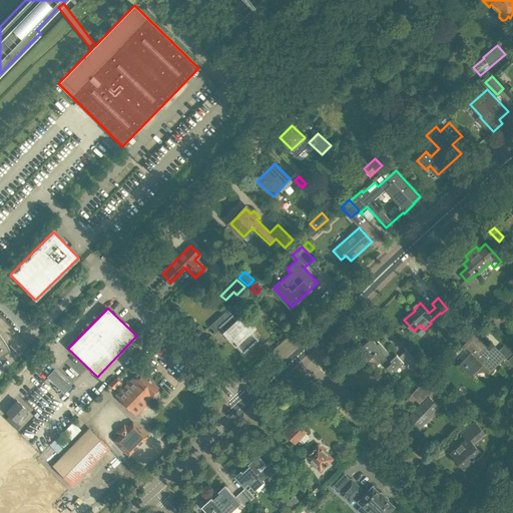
[(231,318),(226,313),(228,311),(211,326),(217,332),(221,327),(239,347),(244,343),(248,348),(258,339),(250,332),(252,331),(249,328),(253,325),(244,315),(238,321),(233,316),(231,318)]
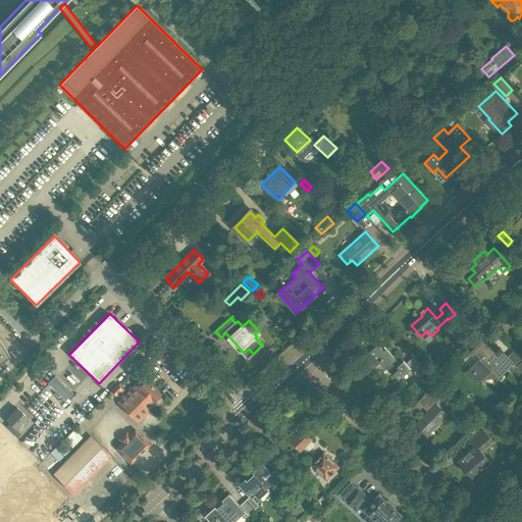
[(497,351),(483,338),(470,353),(473,356),(477,351),(482,356),(467,371),(480,383),(490,372),(489,371),(490,369),(500,377),(498,379),(499,380),(515,363),(503,352),(499,357),(499,356),(497,358),(493,355),(496,353),(494,353),(497,351)]
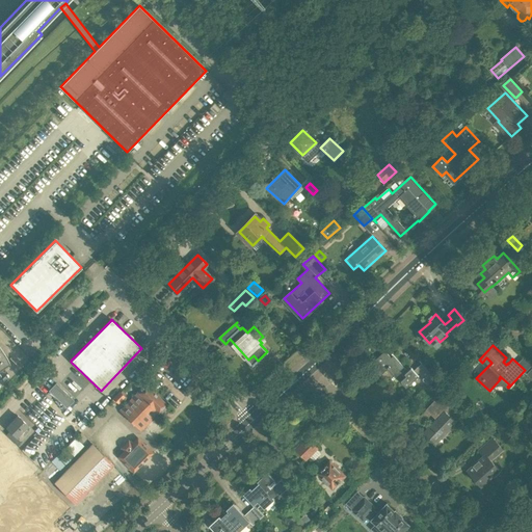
[(0,367),(9,362),(7,357),(6,355),(4,352),(2,349),(1,347),(0,346),(0,367)]
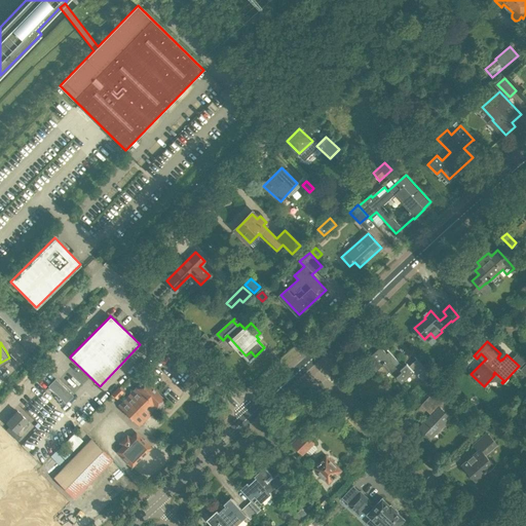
[(387,353),(381,347),(366,360),(376,371),(385,364),(400,381),(412,370),(407,364),(405,366),(404,364),(401,365),(389,351),(387,353)]
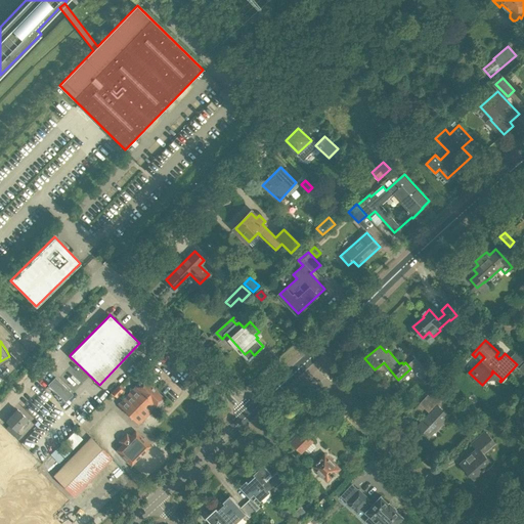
[(422,380),(430,373),(416,358),(409,363),(419,373),(417,375),(422,380)]
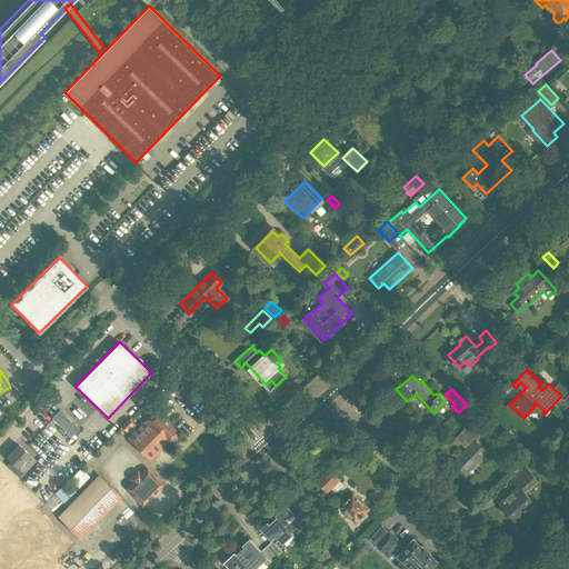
[(71,436),(79,428),(60,409),(52,417),(71,436)]
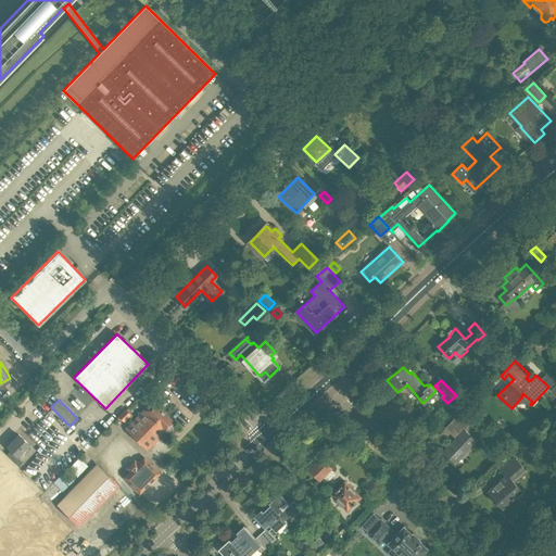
[(169,430),(174,426),(173,425),(175,421),(152,401),(126,428),(148,450),(168,429),(169,430)]
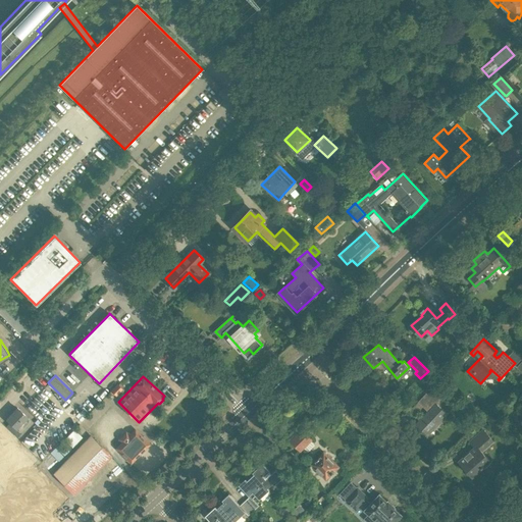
[(116,395),(122,388),(117,383),(111,390),(116,395)]
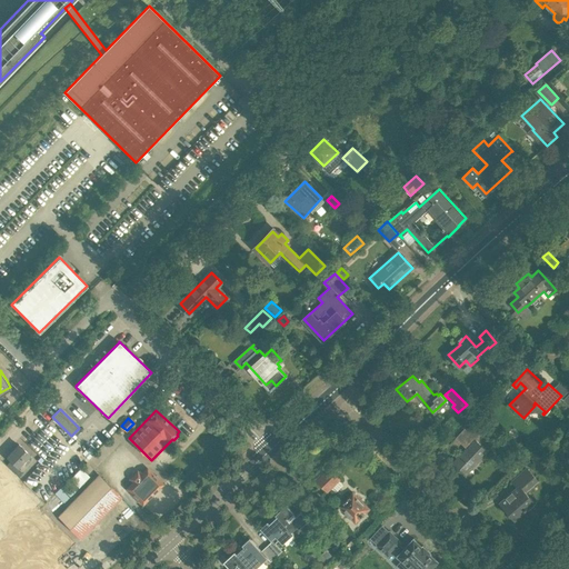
[(467,473),(488,451),(477,440),(480,436),(469,425),(457,438),(469,449),(462,456),(461,455),(455,462),(467,473)]
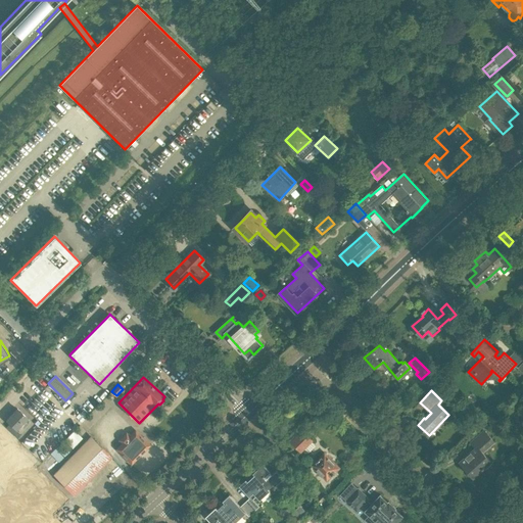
[(18,438),(21,434),(19,432),(30,421),(28,419),(28,418),(17,409),(7,420),(10,423),(6,427),(18,438)]
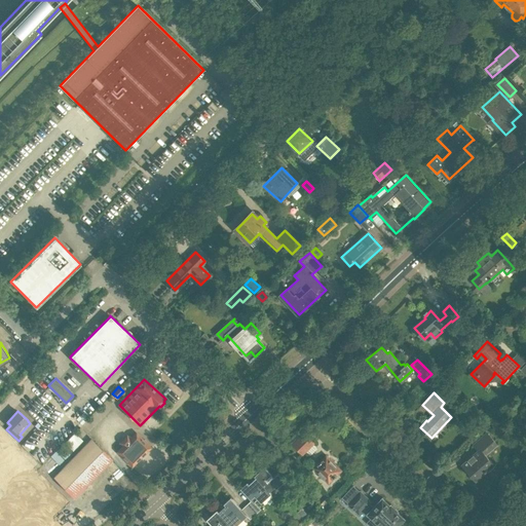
[(79,426),(74,433),(80,439),(85,434),(79,426)]
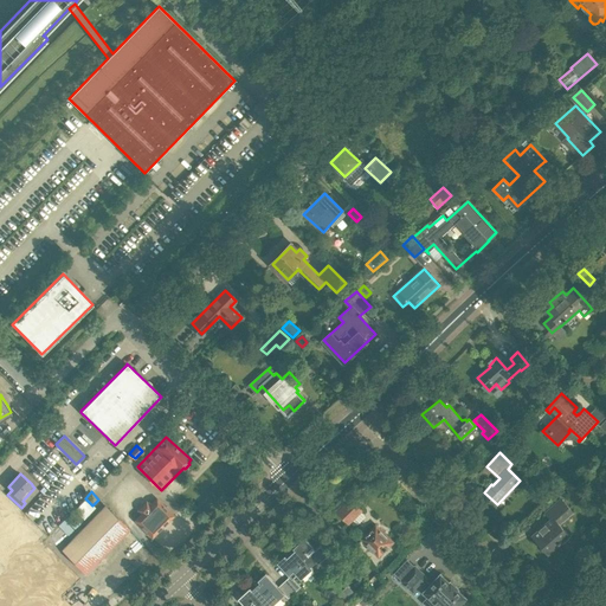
[(85,498),(73,510),(83,520),(95,507),(92,505),(85,498)]
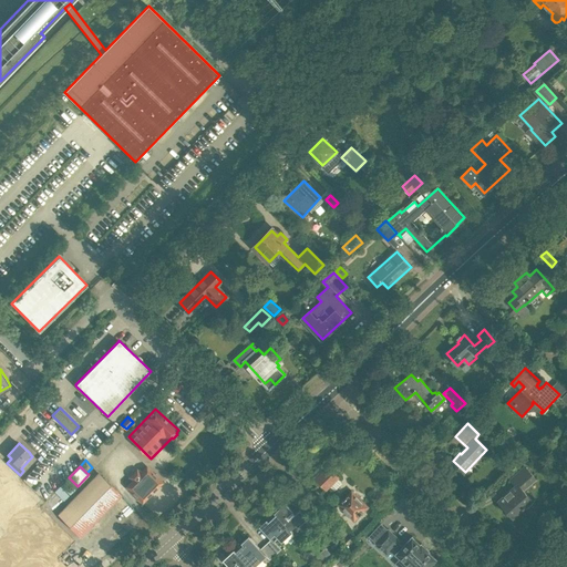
[(147,466),(126,487),(143,503),(163,482),(147,466)]
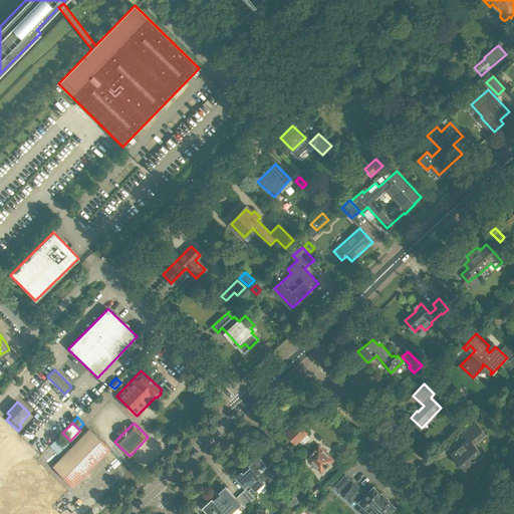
[(465,469),(483,454),(475,445),(486,434),(476,423),(463,435),(468,440),(452,454),(465,469)]
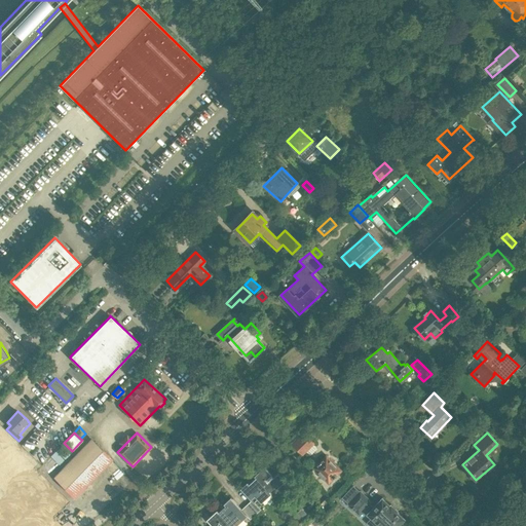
[(303,454),(305,452),(314,443),(305,434),(294,445),(303,454)]
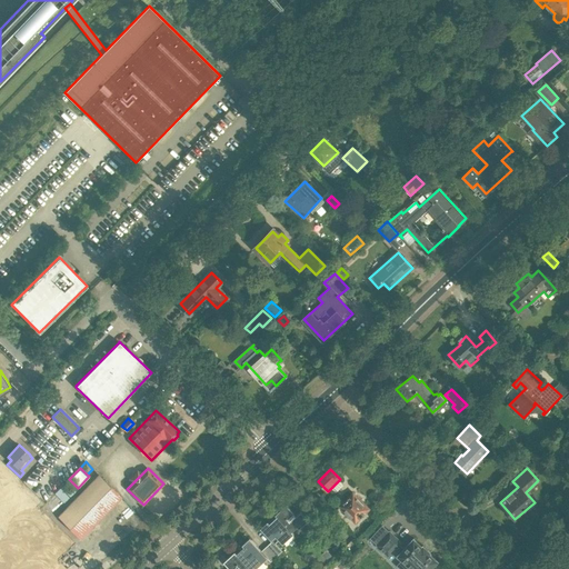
[(122,497),(99,475),(58,517),(81,540),(122,497)]
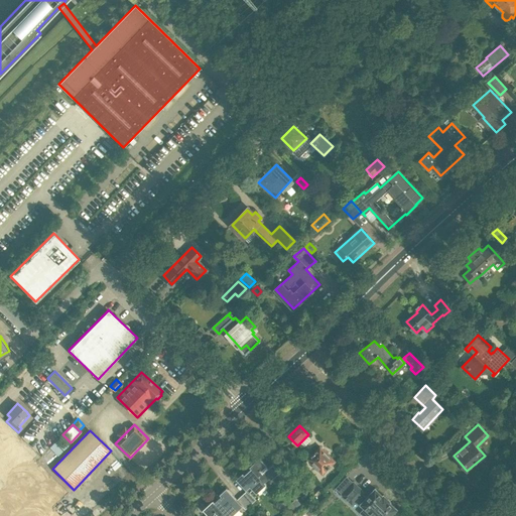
[(0,434),(0,500),(32,467),(0,434)]
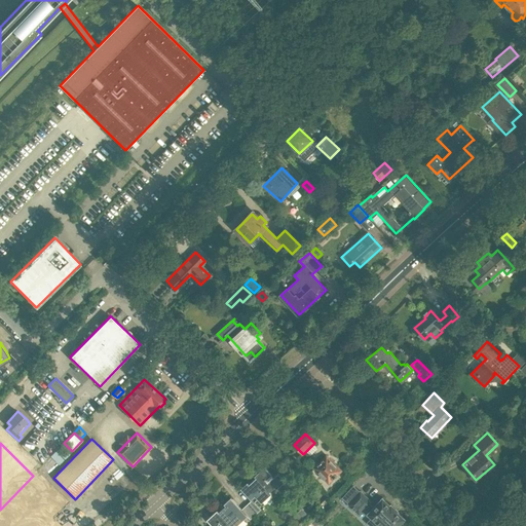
[(61,446),(55,451),(64,459),(69,454),(61,446)]
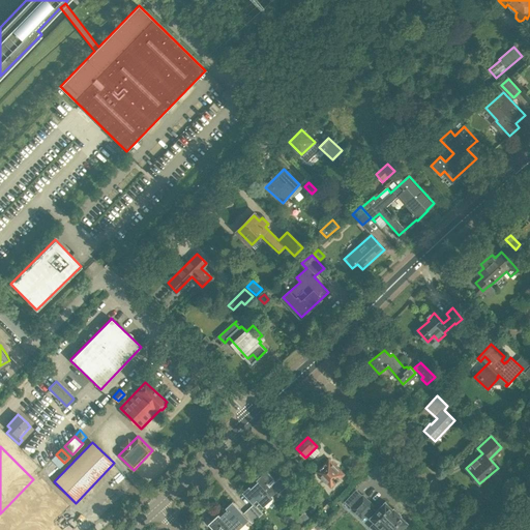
[(55,454),(50,460),(59,469),(64,464),(55,454)]
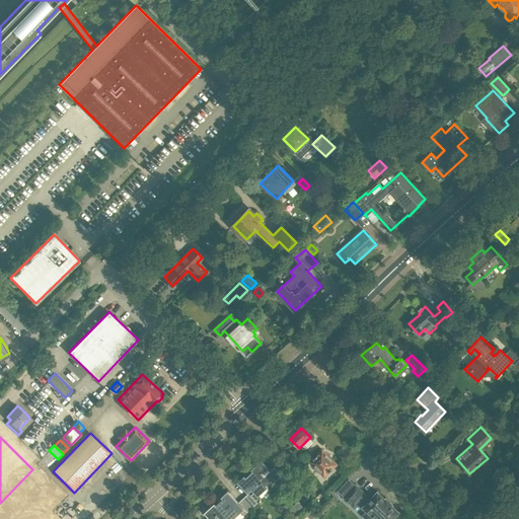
[(324,476),(337,464),(322,450),(310,462),(324,476)]
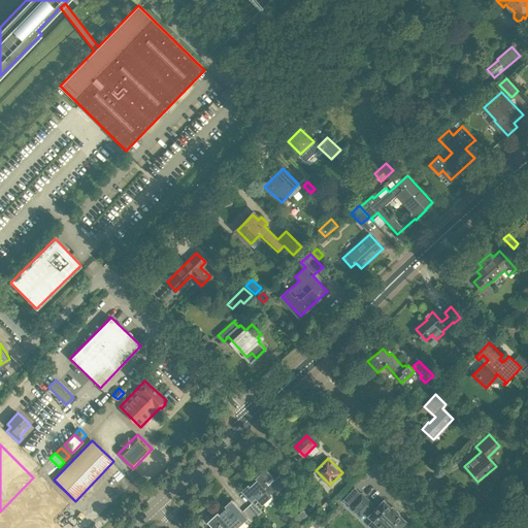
[(51,459),(42,468),(47,473),(56,464),(51,459)]
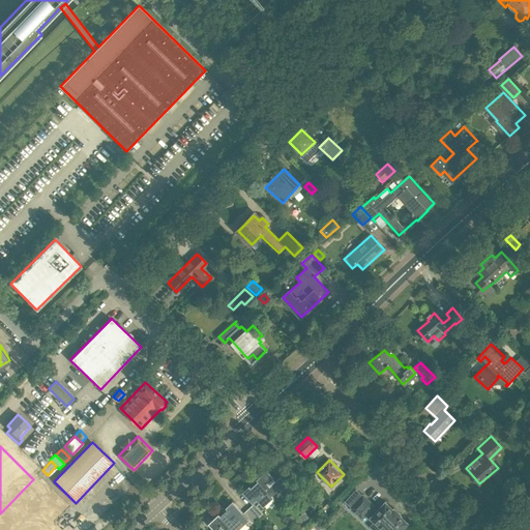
[(276,480),(267,470),(257,479),(259,481),(272,496),(272,495),(277,491),(280,493),(288,484),(281,476),(276,480)]
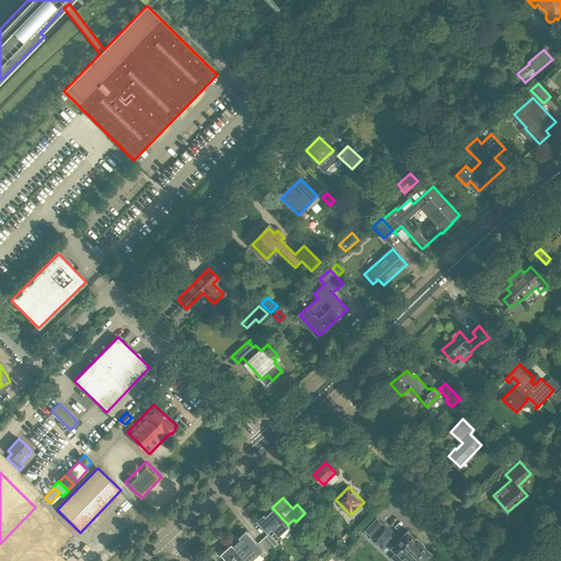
[(274,510),(266,516),(265,514),(258,521),(270,534),(264,538),(273,549),(279,544),(272,536),(275,533),(279,537),(290,526),(288,524),(288,525),(274,510)]
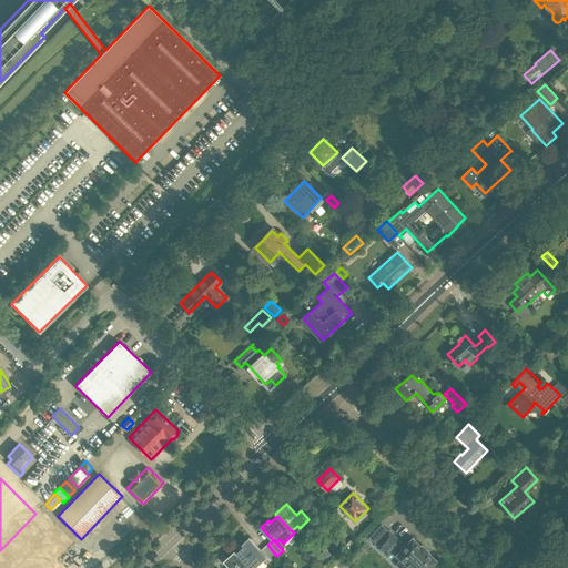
[(429,567),(438,559),(430,551),(430,550),(423,543),(422,544),(414,536),(403,547),(399,544),(402,540),(388,529),(375,544),(388,555),(394,549),(398,553),(396,554),(409,566),(407,567),(429,567)]
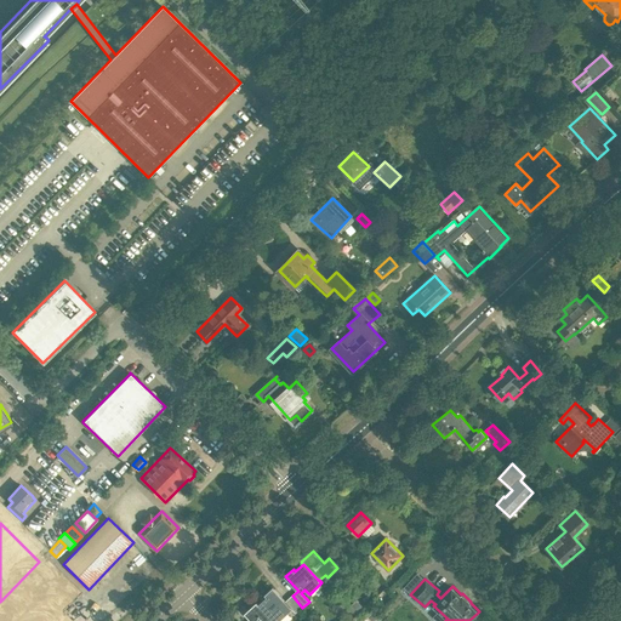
[(286,602),(273,587),(266,594),(267,597),(260,604),(258,604),(273,620),(279,620),(289,613),(284,609),(289,604),(296,614),(302,608),(292,596),(286,602)]
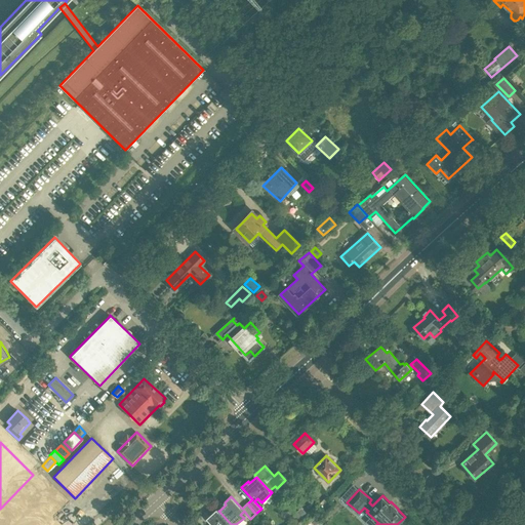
[(298,522),(308,514),(301,508),(293,516),(298,522)]
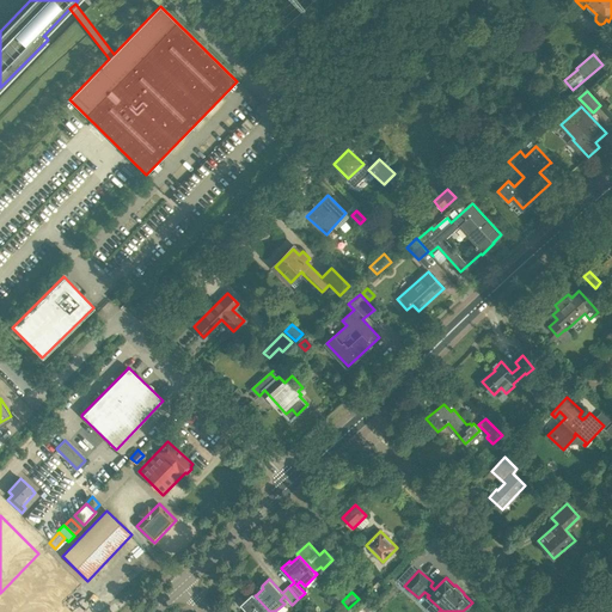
[(269,611),(255,595),(256,595),(254,593),(242,605),(248,611),(269,611)]
